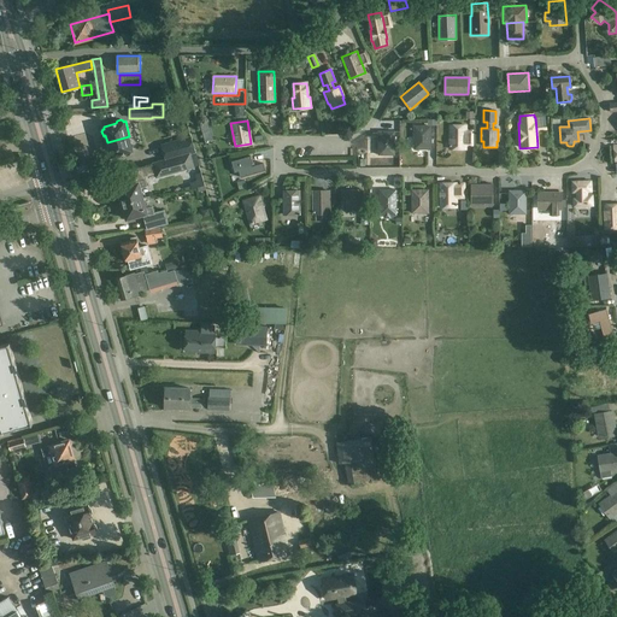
[(430,125),(413,125),(413,150),(430,150),(430,125)]
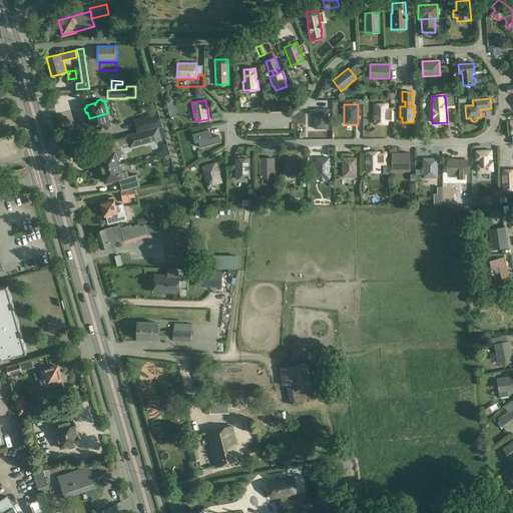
[(387,124),(387,121),(387,109),(387,104),(374,104),(374,124),(387,124)]
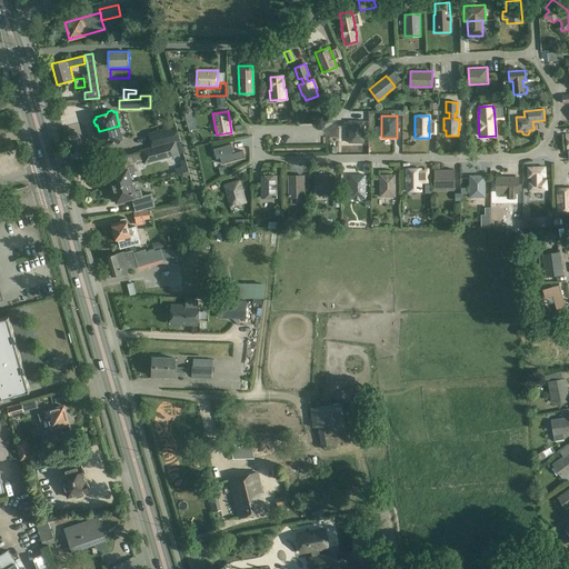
[(363,121),(349,121),(349,142),(363,142),(363,121)]
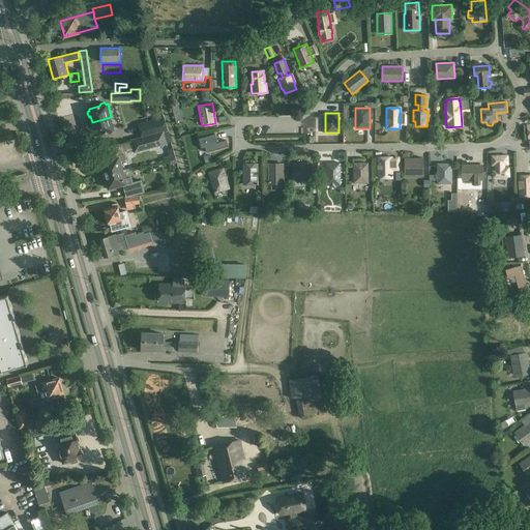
[(111,117),(92,122),(93,127),(92,128),(91,130),(92,133),(94,134),(95,134),(95,135),(107,131),(107,133),(109,135),(112,134),(113,131),(113,130),(114,130),(111,117)]
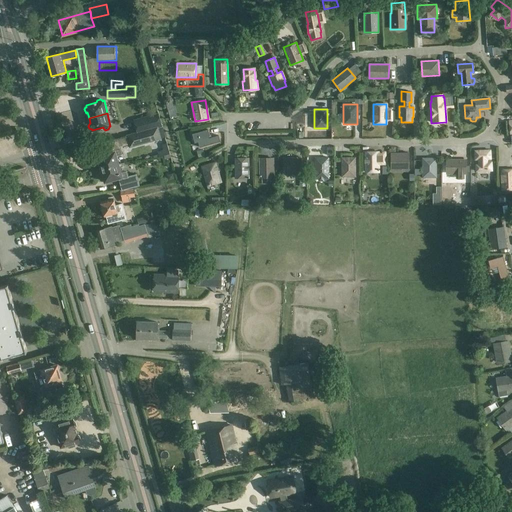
[(159,113),(134,121),(137,133),(137,132),(152,129),(157,127),(160,126),(162,126),(159,113)]
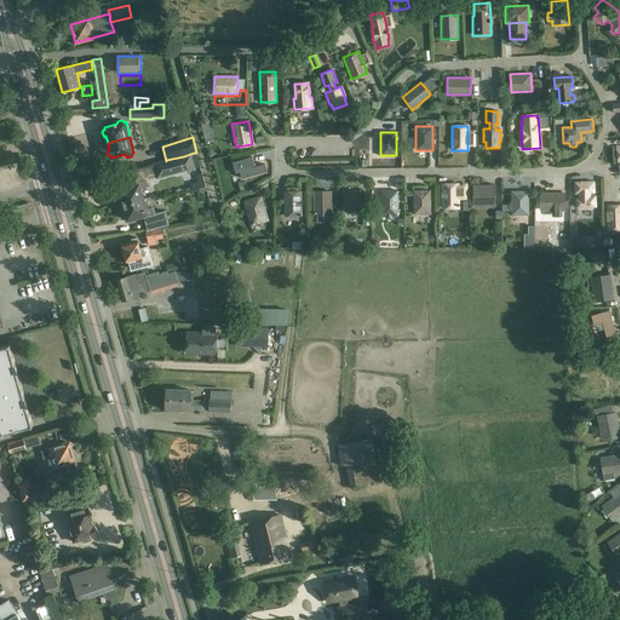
[(165,161),(153,164),(154,166),(156,174),(156,176),(158,178),(195,168),(190,154),(184,156),(166,160),(166,161),(165,161)]
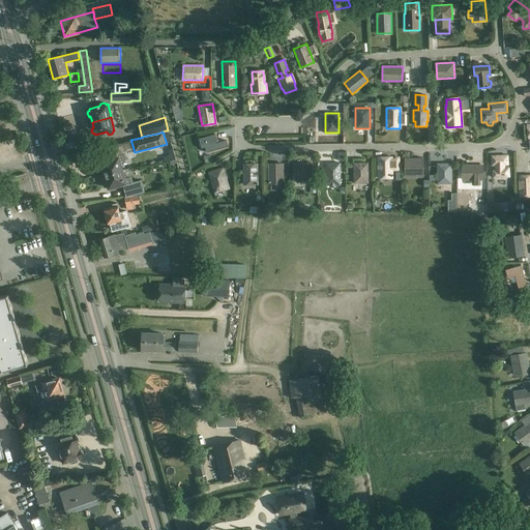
[(217,141),(215,135),(200,139),(202,148),(205,147),(207,152),(228,147),(226,141),(216,143),(216,141),(217,141)]
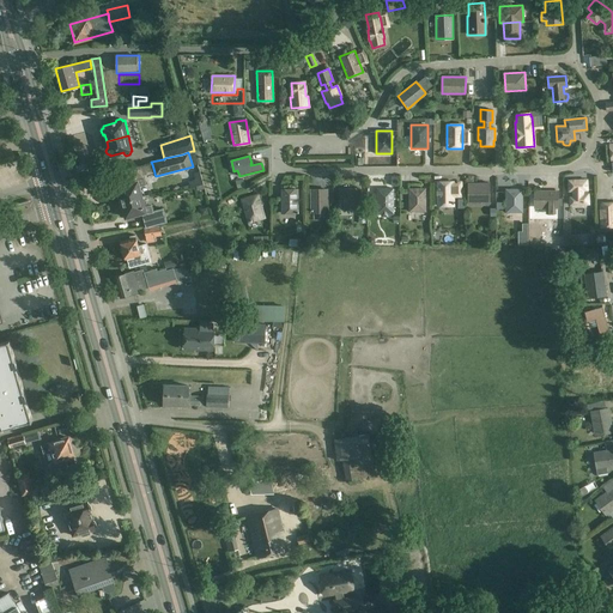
[(152,164),(140,168),(143,176),(144,176),(155,173),(152,164)]
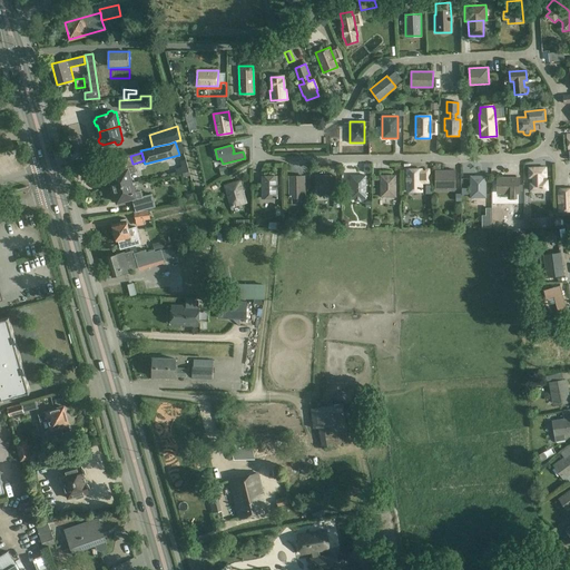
[(119,172),(109,174),(111,180),(109,182),(111,189),(131,184),(129,174),(136,172),(134,164),(133,164),(130,156),(117,159),(119,172)]
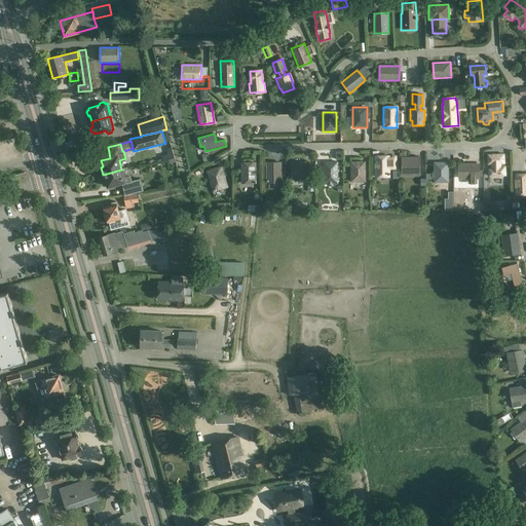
[(504,154),(487,155),(488,164),(491,163),(491,170),(488,170),(489,177),(506,176),(505,166),(501,166),(501,164),(504,164),(504,154)]
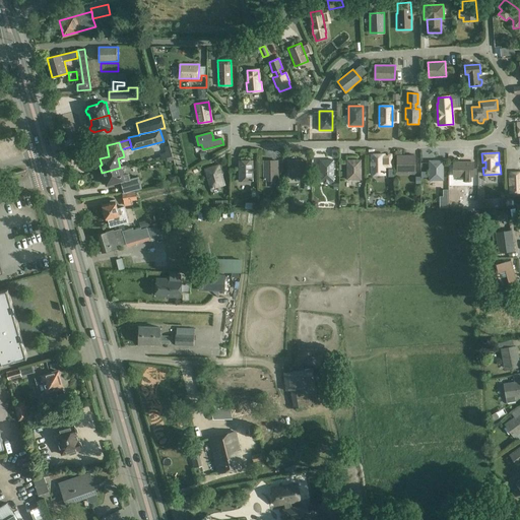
[(384,154),(371,154),(371,175),(374,175),(374,179),(382,179),(382,175),(384,175),(384,167),(391,167),(391,155),(384,155),(384,154)]
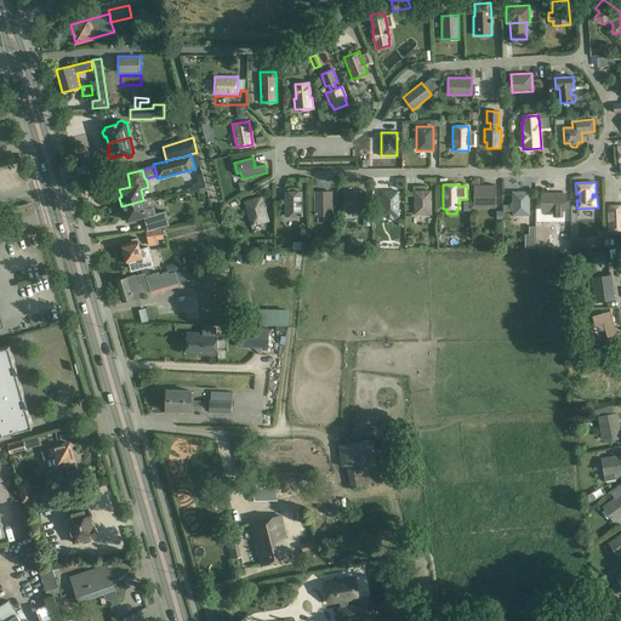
[(495,186),(474,186),(474,206),(495,206),(495,186)]
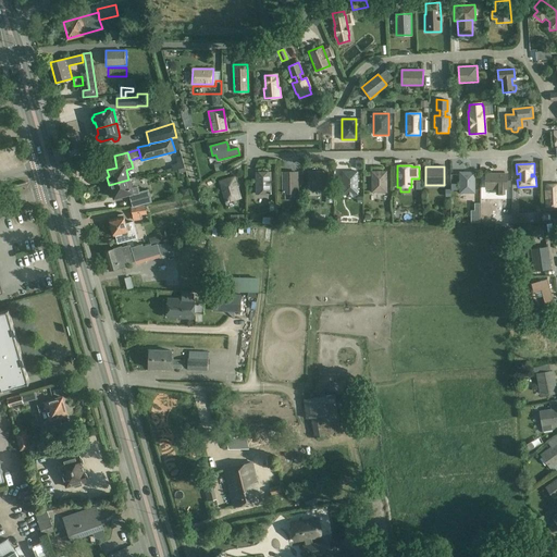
[(357,171),(343,171),(343,194),(347,194),(347,198),(353,198),(353,194),(357,194),(357,171)]
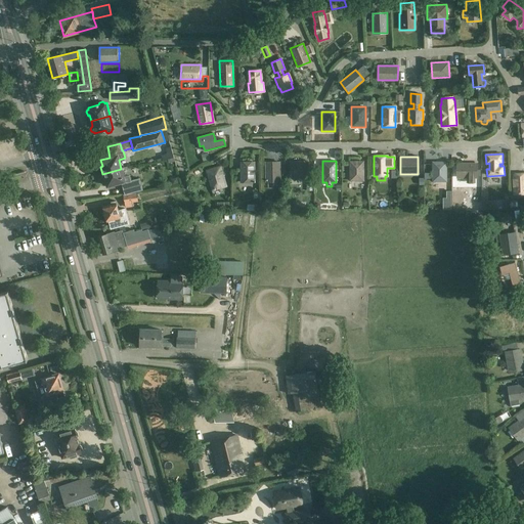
[(363,161),(349,161),(349,181),(363,181),(363,161)]
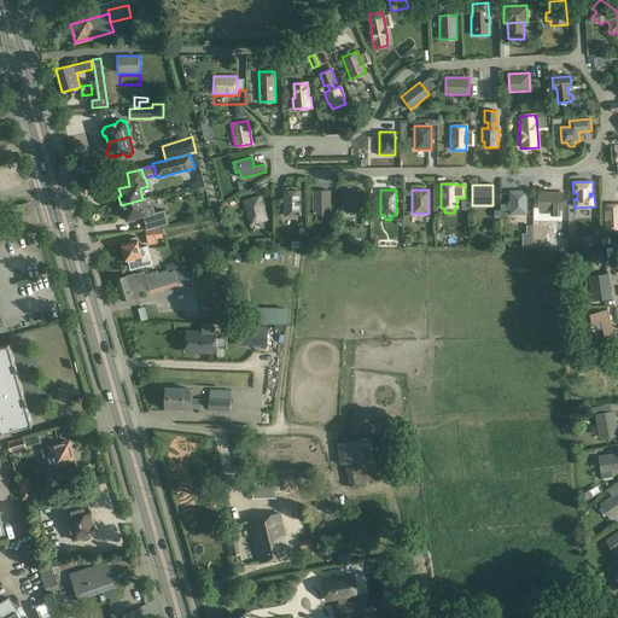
[(299,191),(283,191),(284,215),(299,215),(299,191)]
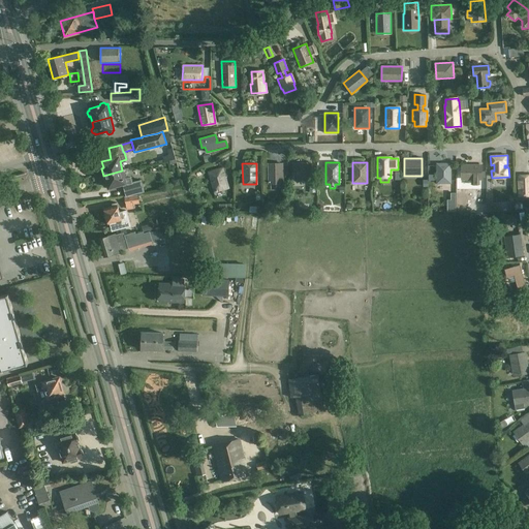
[(282,163),(268,163),(268,183),(282,183),(282,163)]
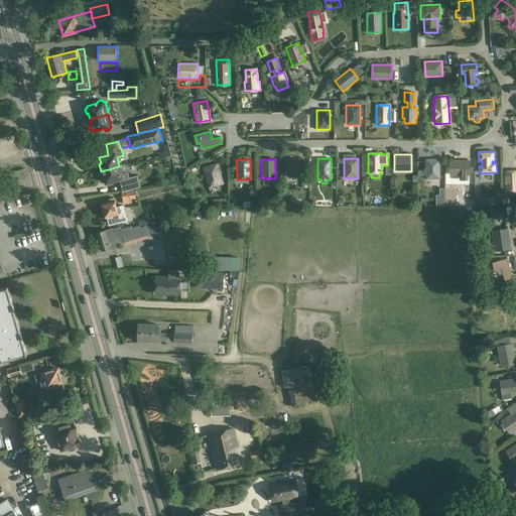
[(303,159),(285,159),(285,176),(303,176),(303,159)]
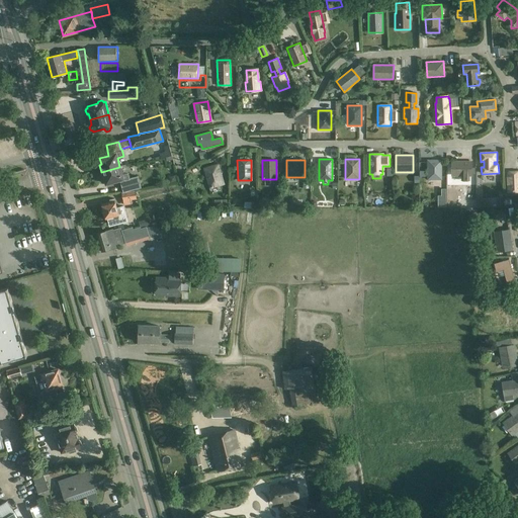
[(441,160),(427,160),(427,179),(441,179),(441,160)]
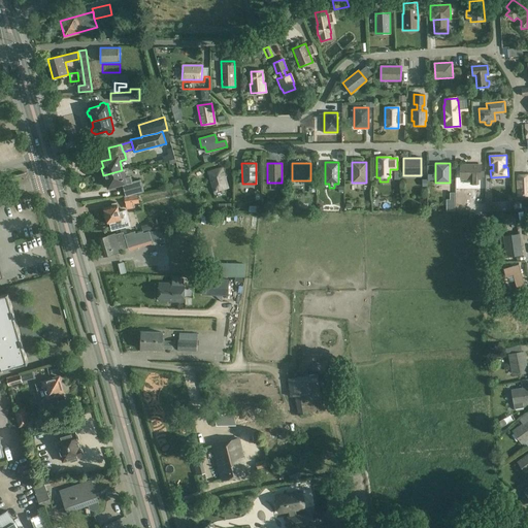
[(481,165),(460,165),(460,179),(471,179),(471,185),(479,185),(479,179),(481,179),(481,165)]
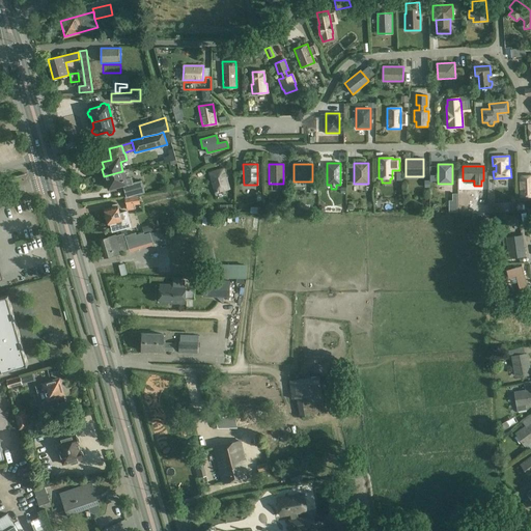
[(223,169),(210,173),(215,192),(228,188),(223,169)]
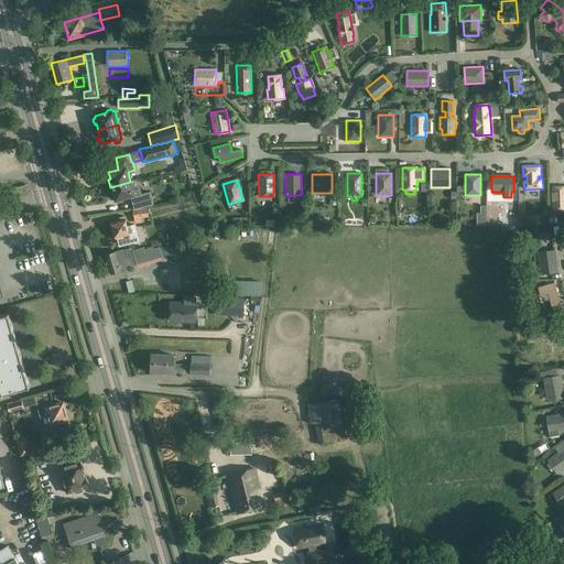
[(130,182),(110,187),(111,193),(115,195),(116,201),(128,197),(128,199),(131,198),(134,209),(154,205),(151,193),(141,195),(139,188),(132,191),(130,182)]
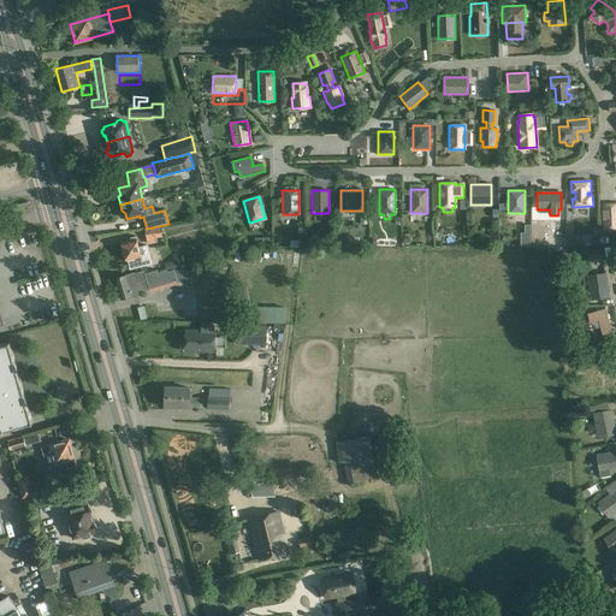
[(615,203),(603,205),(603,229),(615,227),(615,203)]
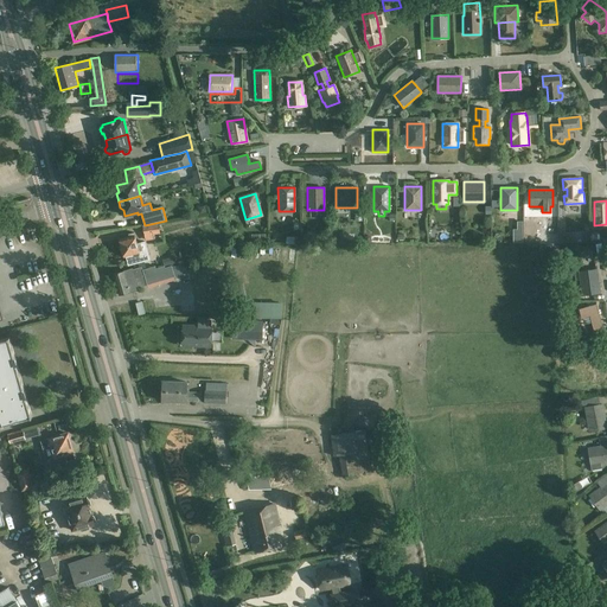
[(159,224),(142,227),(145,241),(154,240),(153,235),(160,234),(159,224)]
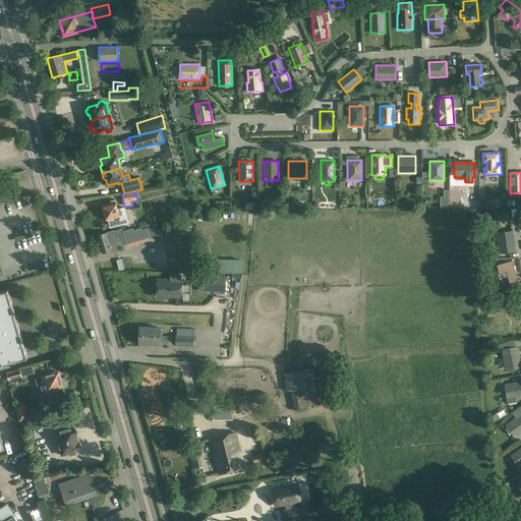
[(104,206),(103,206),(107,222),(108,221),(110,228),(129,223),(125,208),(119,210),(116,201),(116,199),(110,201),(111,203),(104,205),(104,206)]
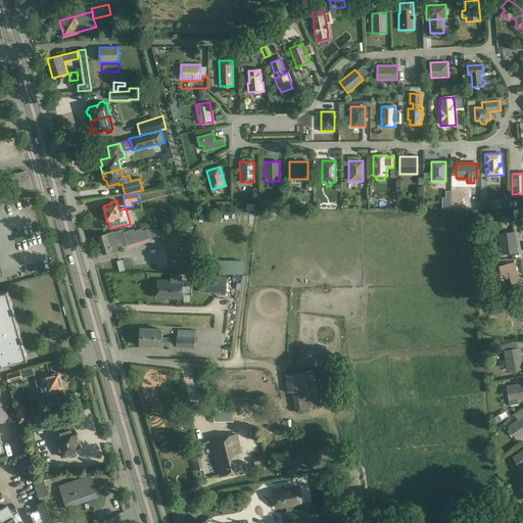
[(237,223),(238,233),(249,232),(249,222),(237,223)]
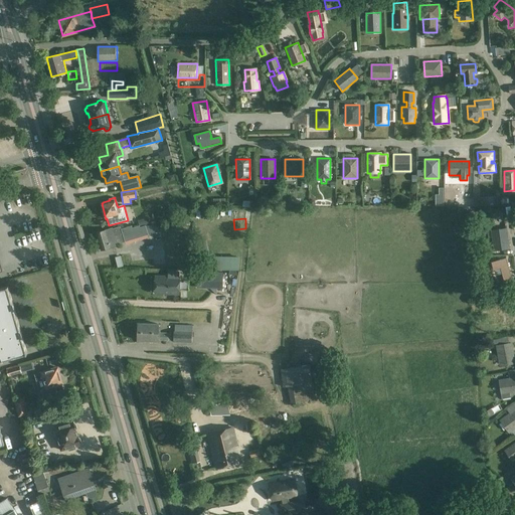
[(122,228),(121,229),(125,242),(147,235),(148,235),(149,235),(160,232),(158,226),(146,226),(140,227),(139,226),(132,228),(131,226),(122,228)]
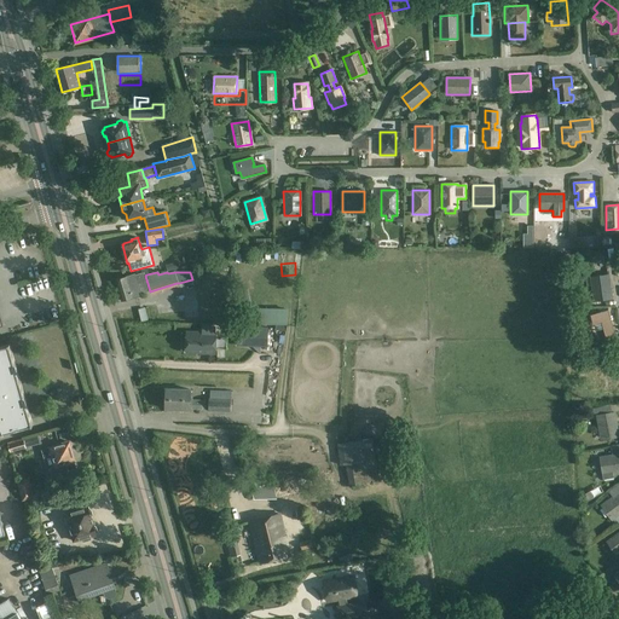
[(142,294),(136,277),(136,275),(136,273),(116,279),(121,300),(142,294)]
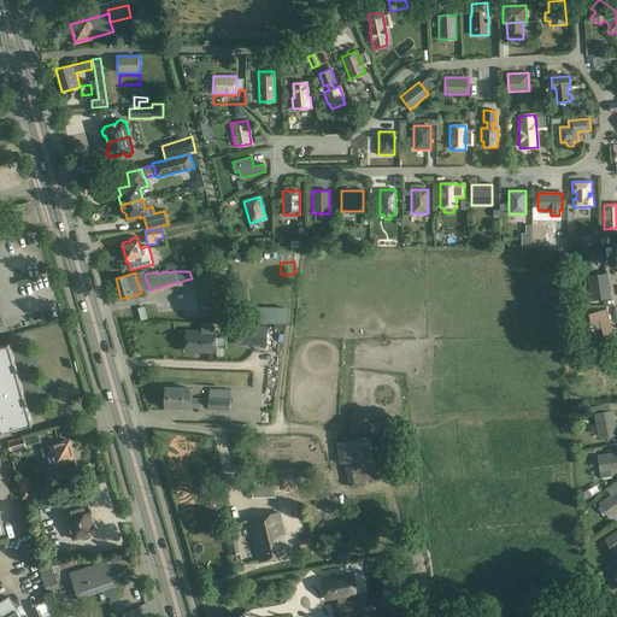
[(603,274),(588,276),(592,301),(606,299),(603,274)]
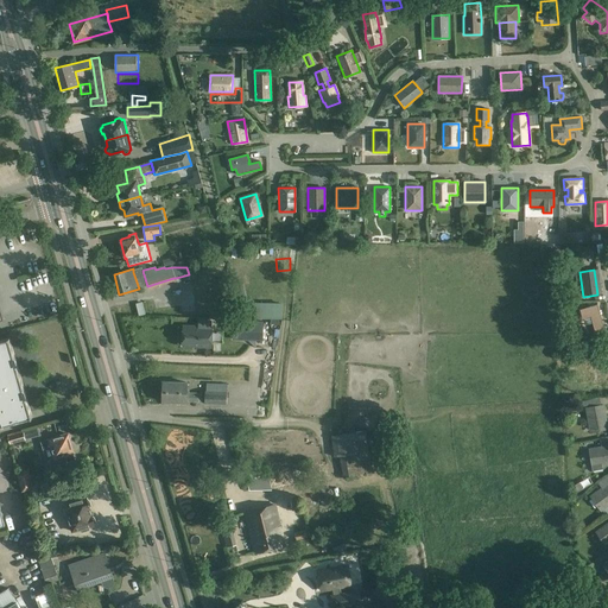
[(245,303),(244,318),(282,320),(282,304),(245,303)]
